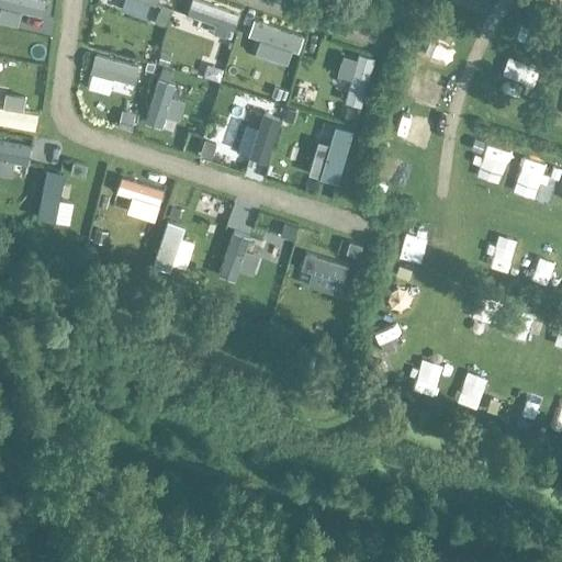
[(45,0),(0,0),(0,7),(43,15),(45,0)]
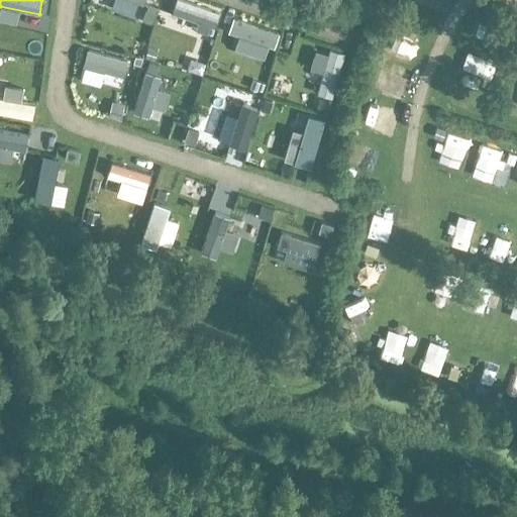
[(217,13),(175,0),(172,11),(214,24),(217,13)]
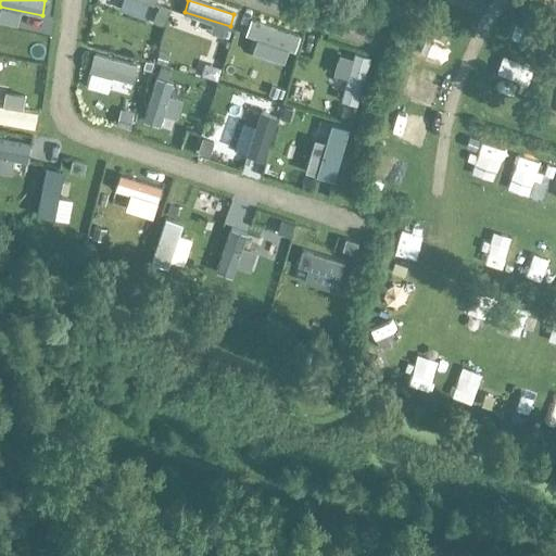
[(160,11),(155,23),(163,26),(166,14),(160,11)]
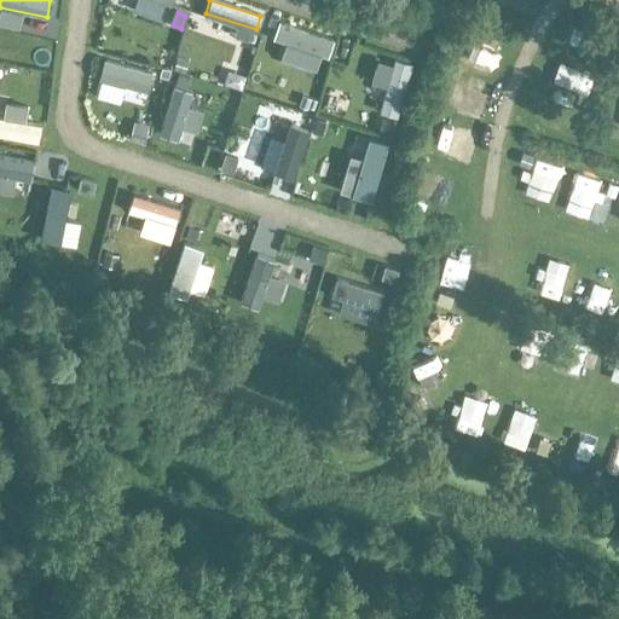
[(563,21),(559,44),(599,52),(603,29),(563,21)]
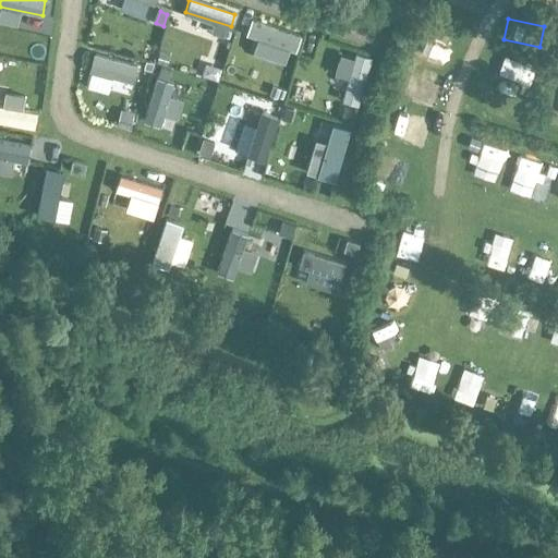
[(298,37),(249,22),(244,36),(293,51),(298,37)]
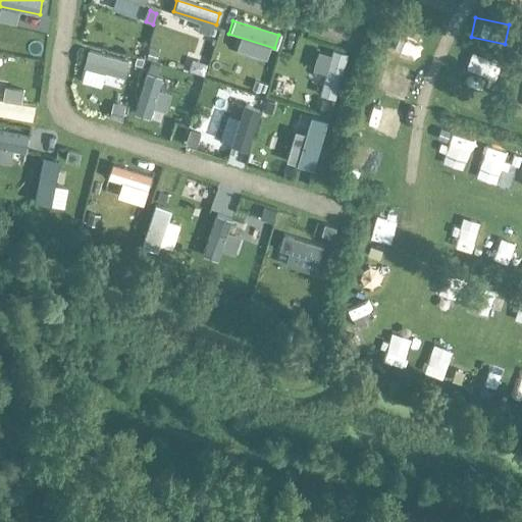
[(194,27),(192,38),(215,43),(218,32),(194,27)]
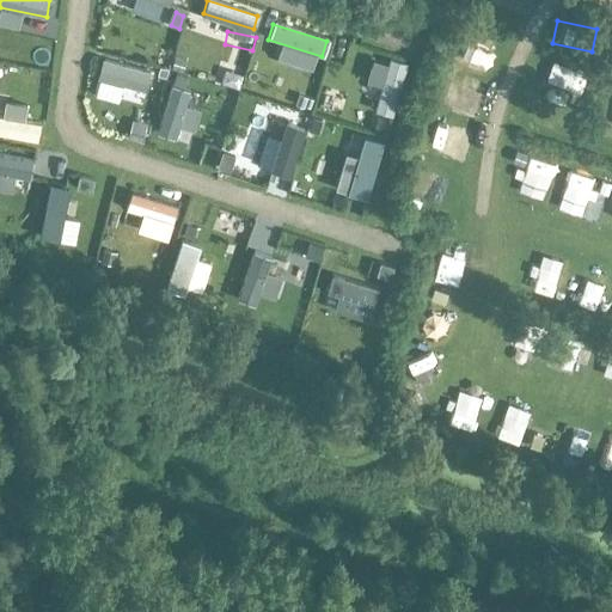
[(453,57),(481,63),(485,37),(458,31),(453,57)]
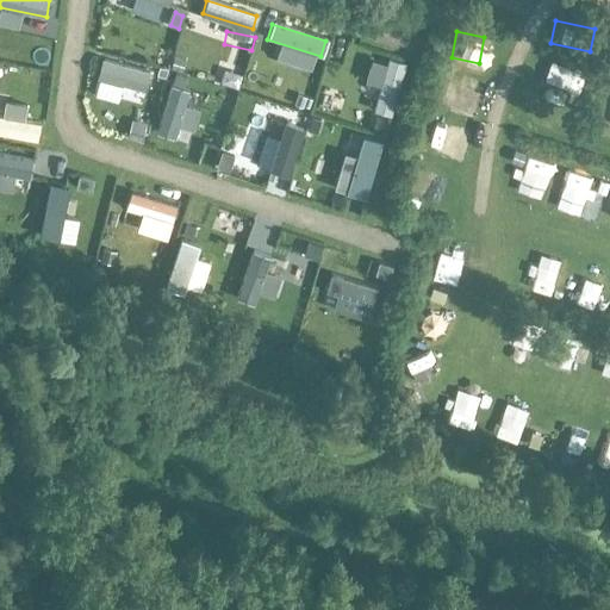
[(128,39),(123,64),(150,69),(156,36),(144,33),(142,42),(128,39)]
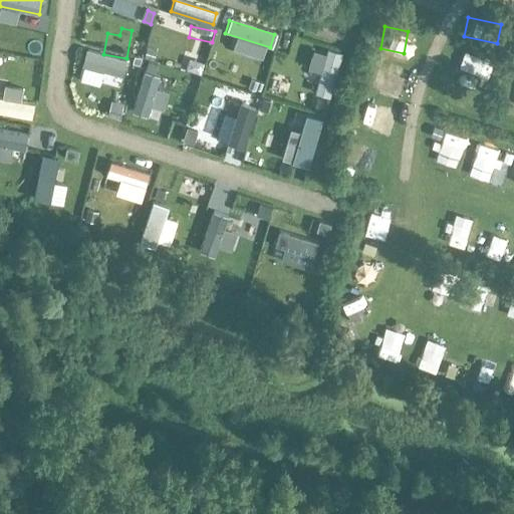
[(147,48),(145,57),(154,59),(156,50),(147,48)]
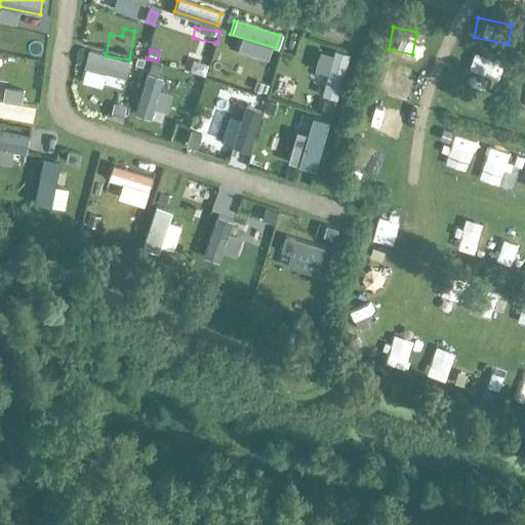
[(122,77),(126,64),(90,52),(85,66),(122,77)]
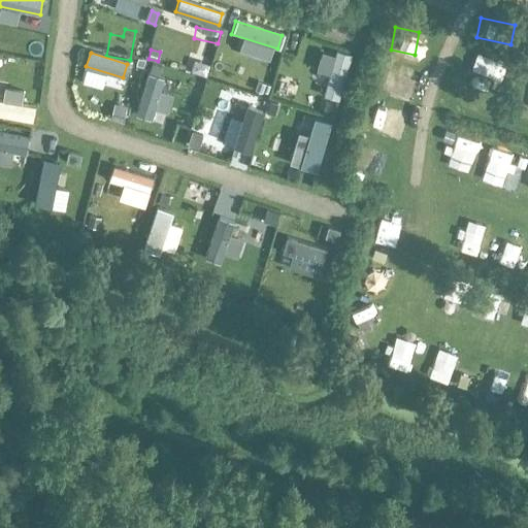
[(348,59),(332,54),(318,98),(334,102),(348,59)]
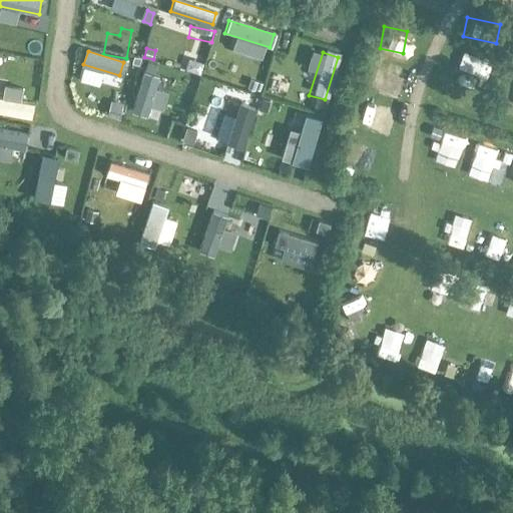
[(482,79),(488,62),(470,56),(464,72),(482,79)]
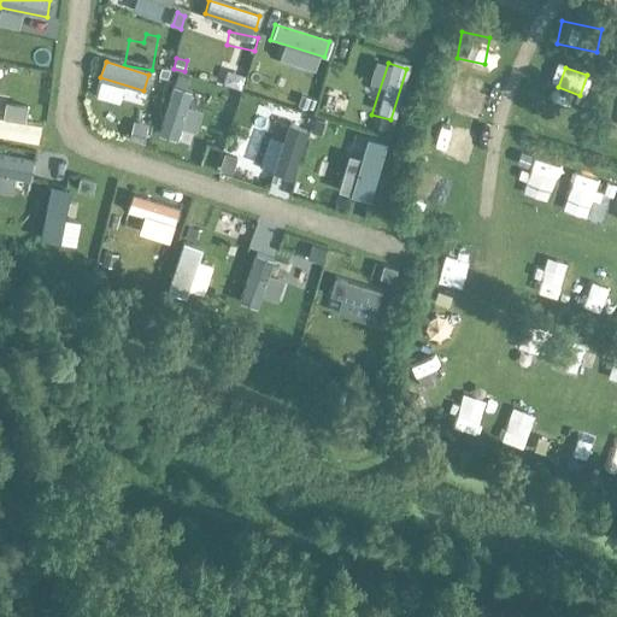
[(169,71),(160,69),(158,77),(166,80),(169,71)]
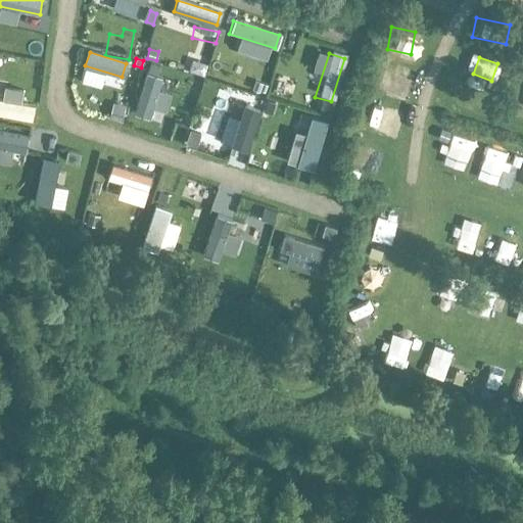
[(201,89),(205,66),(187,62),(183,85),(201,89)]
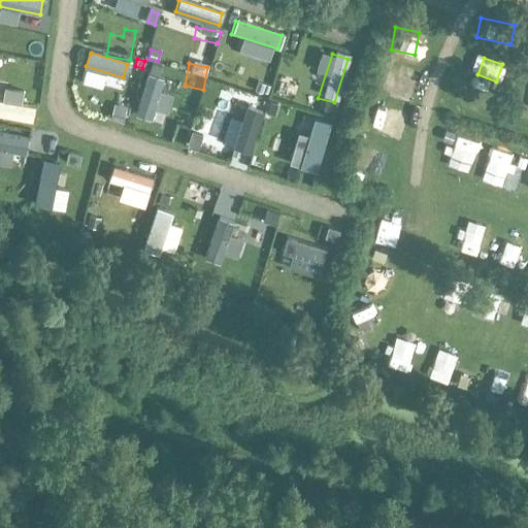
[(152,64),(149,72),(159,75),(163,66),(152,64)]
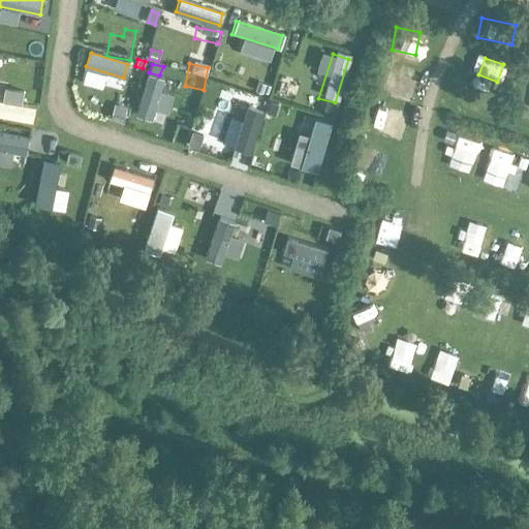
[(162,76),(149,72),(134,121),(148,124),(162,76)]
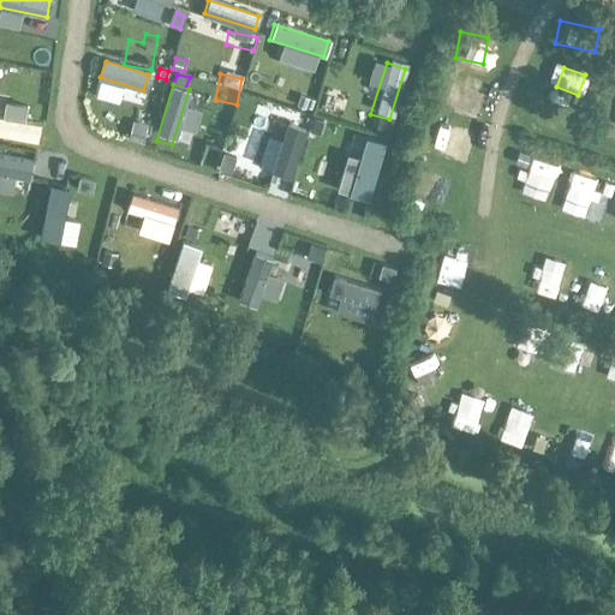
[(300,95),(297,106),(305,109),(309,99),(300,95)]
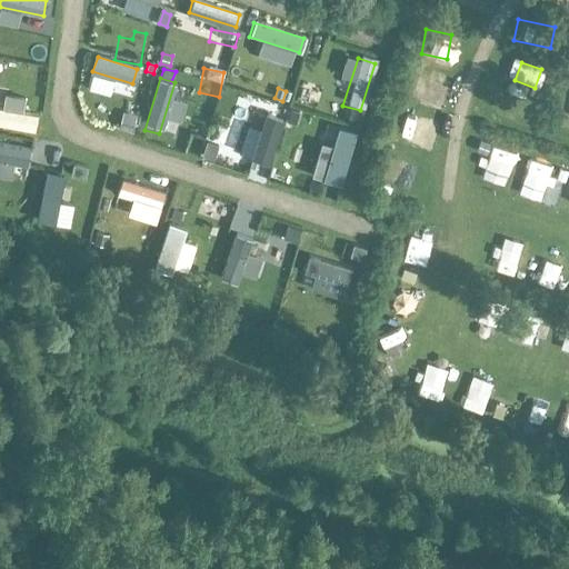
[(0,109),(0,127),(35,133),(38,118),(0,109)]
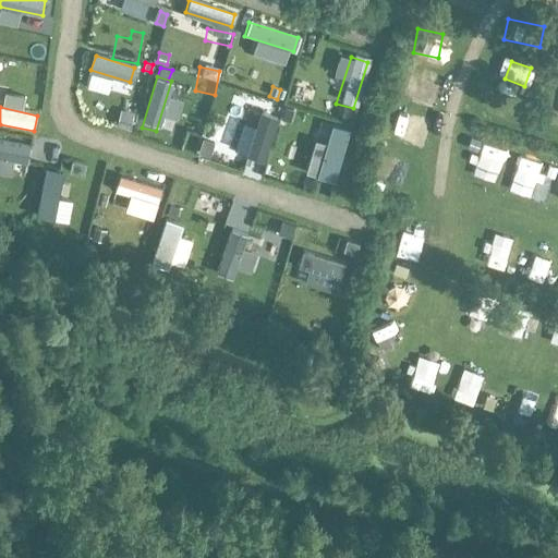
[(344,107),(341,119),(350,121),(353,108),(344,107)]
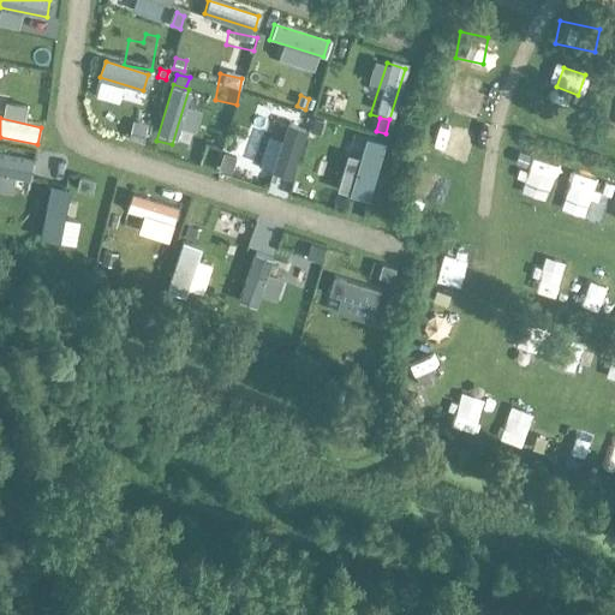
[(314,119),(310,131),(320,135),(323,121),(314,119)]
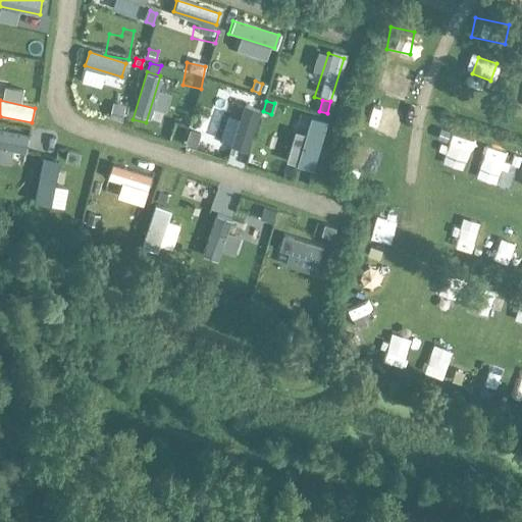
[(242,155),(257,107),(244,103),(228,151),(242,155)]
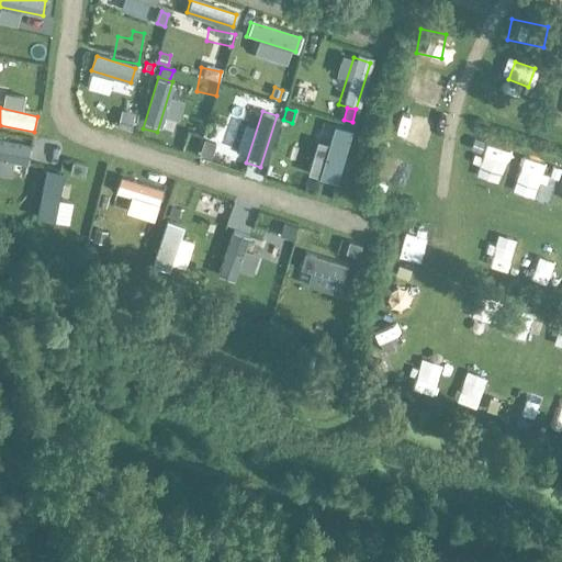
[(125,112),(120,127),(128,131),(134,115),(125,112)]
